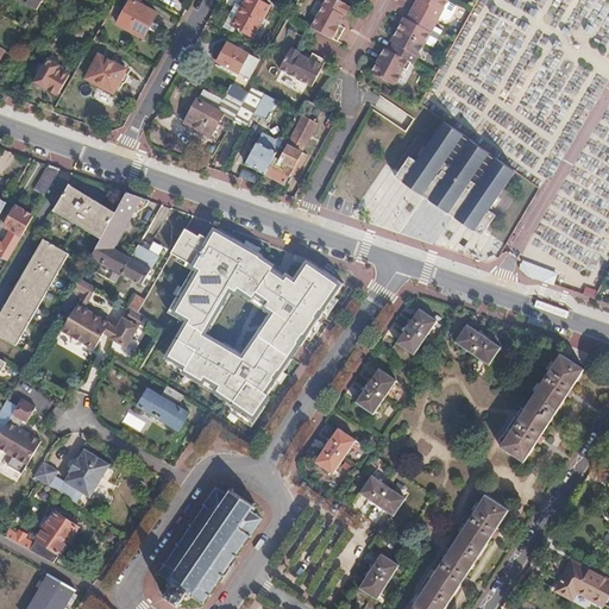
[(132,0),(127,0),(115,23),(140,37),(155,12),(132,0)]
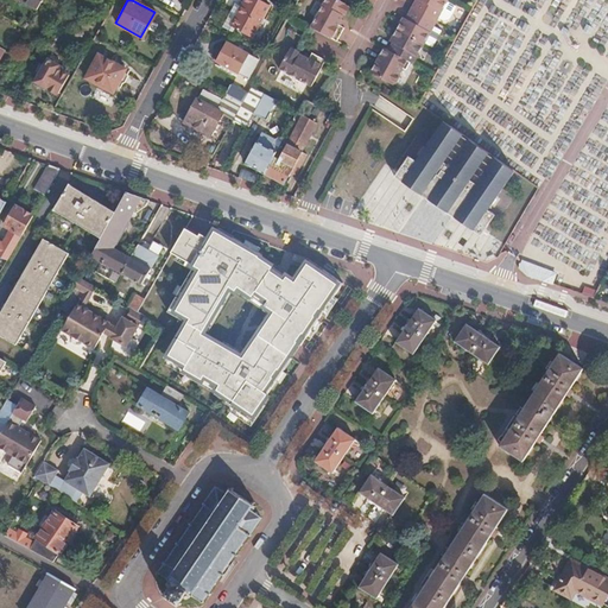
[(259,0),(245,0),(232,26),(251,37),(268,5),(259,0)]
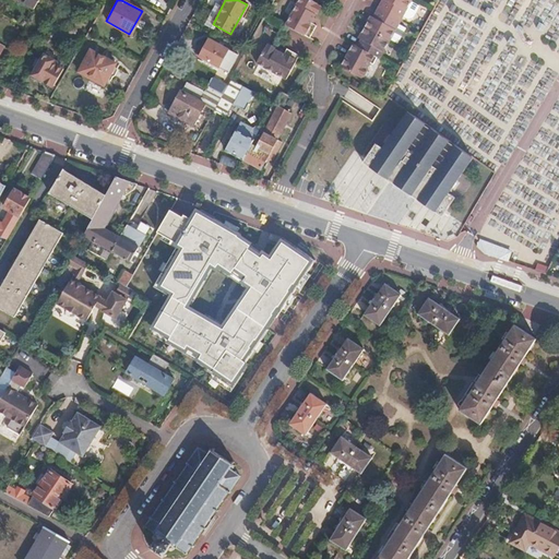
[(313,24),(311,23),(309,22),(312,16),(314,11),(317,12),(321,7),(318,4),(319,3),(312,0),(297,0),(285,23),(307,36),(313,24)]
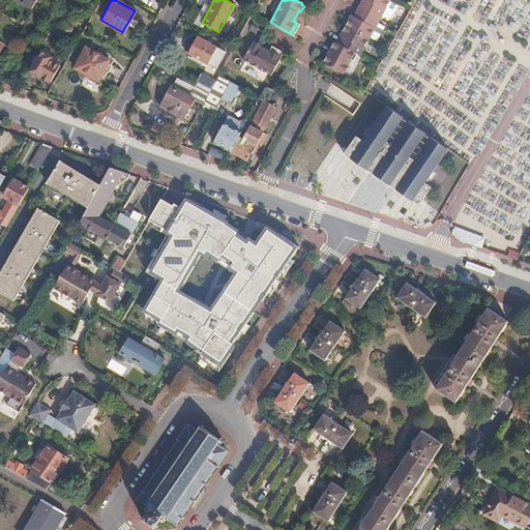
[(360,0),(360,1),(382,13),(388,0),(360,0)]
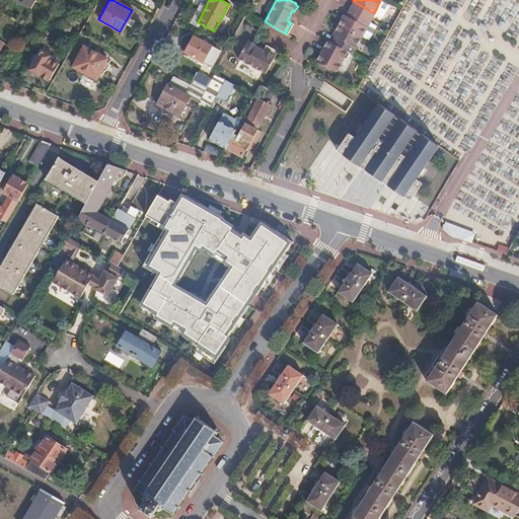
[(350,6),(371,18),(374,13),(353,1),(350,6)]
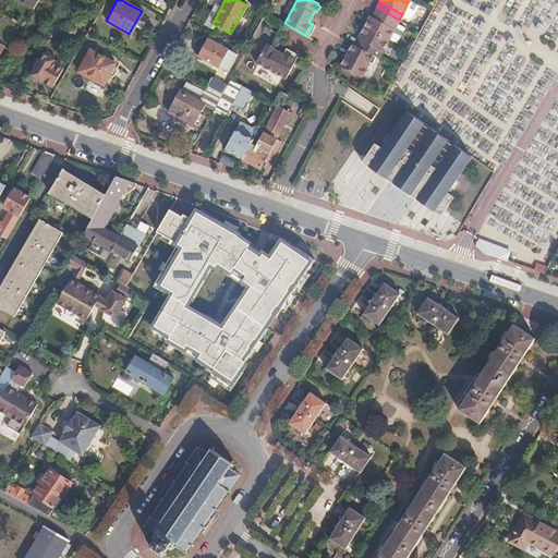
[(364,24),(389,37),(399,20),(376,7),(373,13),(371,12),(368,15),(367,19),(364,24)]
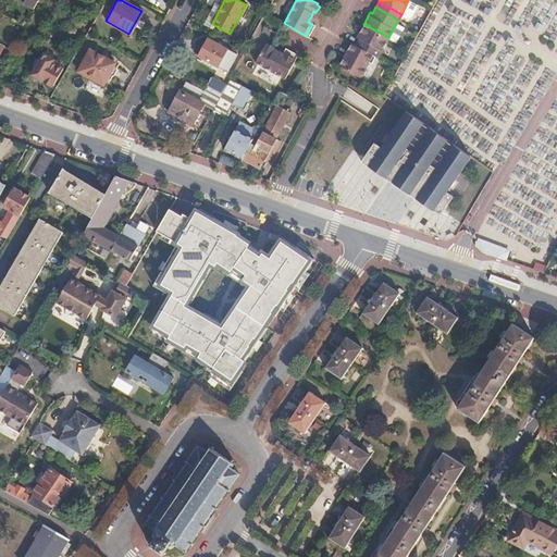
[(361,28),(358,33),(358,34),(360,35),(356,41),(353,40),(339,62),(353,70),(359,73),(364,72),(367,67),(366,64),(368,60),(372,61),(375,53),(379,54),(388,37),(363,24),(361,28)]
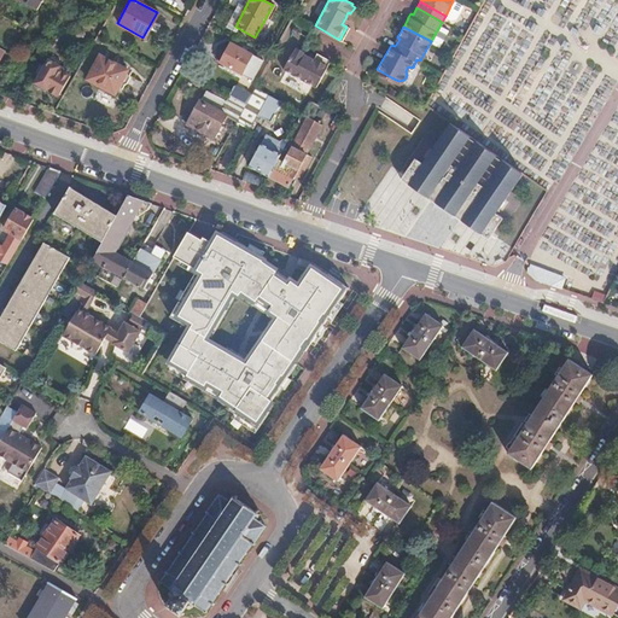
[(442,47),(448,33),(442,30),(436,46),(442,47)]
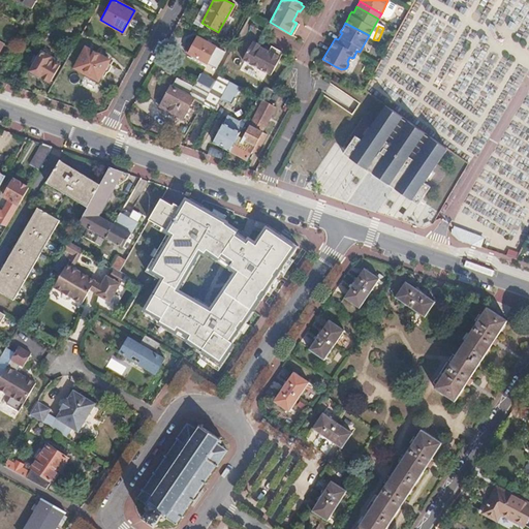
[(189,43),(184,52),(215,68),(224,51),(197,37),(192,45),(189,43)]
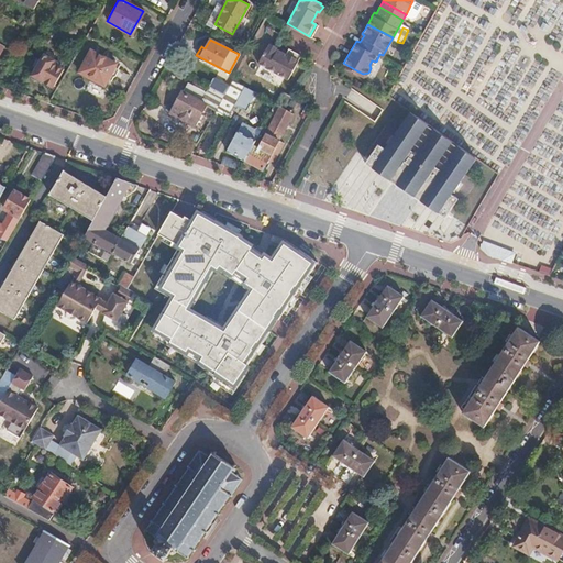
[(284,53),(278,50),(275,48),(274,46),(268,43),(266,44),(256,62),(286,78),(299,54),(287,47),(285,50),(284,53)]
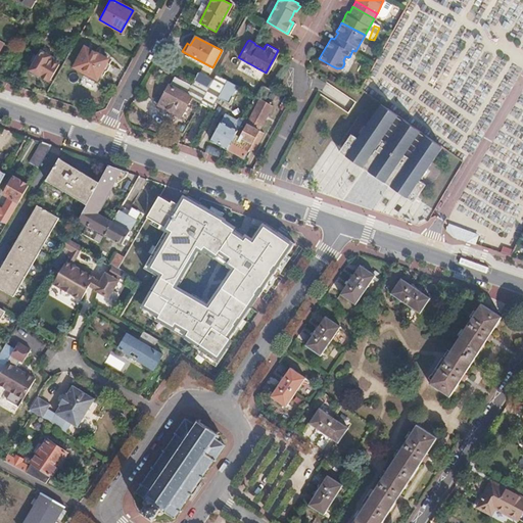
[(3,43),(0,47),(0,59),(8,46),(3,43)]
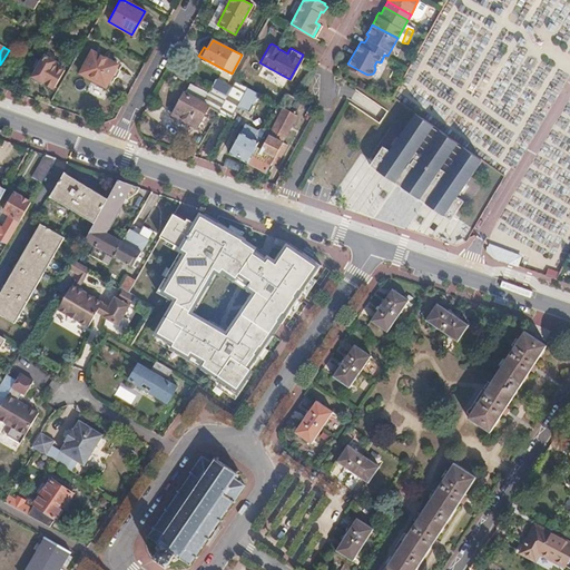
[(91,50),(79,72),(105,86),(117,64),(91,50)]
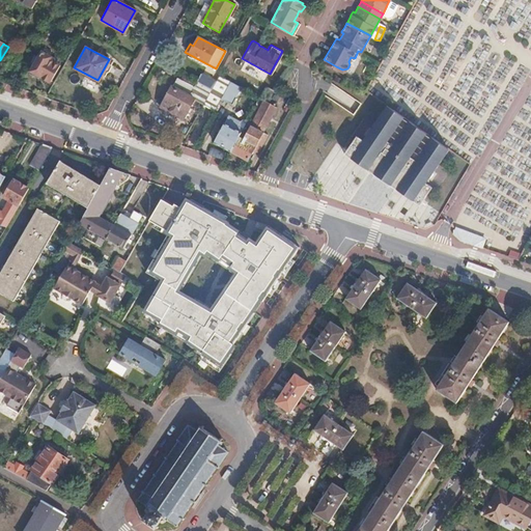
[(40,52),(28,73),(36,79),(38,76),(49,82),(58,65),(49,59),(50,57),(40,52)]
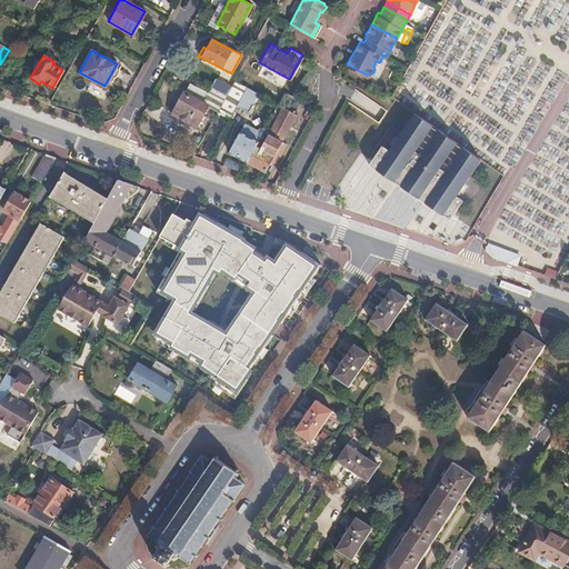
[(226,95),(230,87),(213,78),(209,86),(216,90),(226,95)]
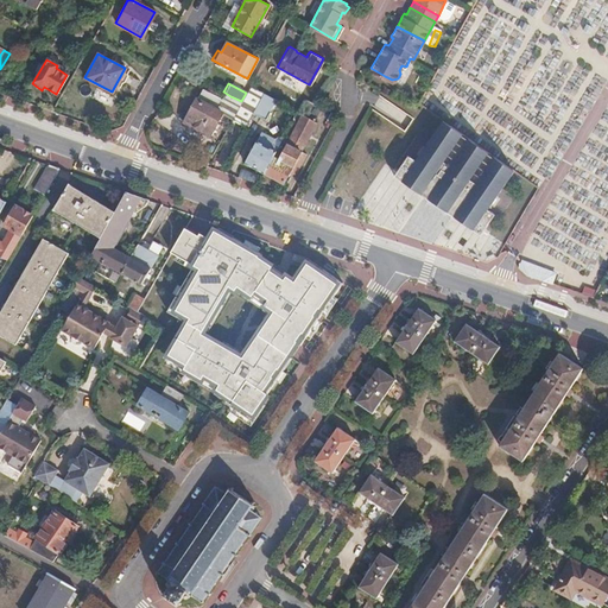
[(241,101),(233,118),(246,124),(252,114),(264,93),(251,86),(246,93),(241,101)]
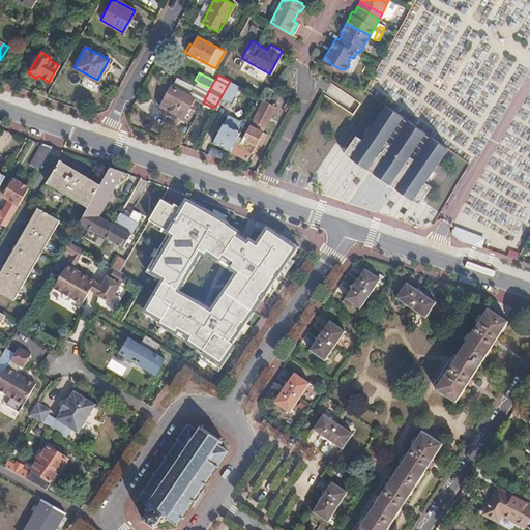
[(183,118),(194,97),(187,94),(193,85),(178,77),(173,86),(172,85),(160,106),(183,118)]
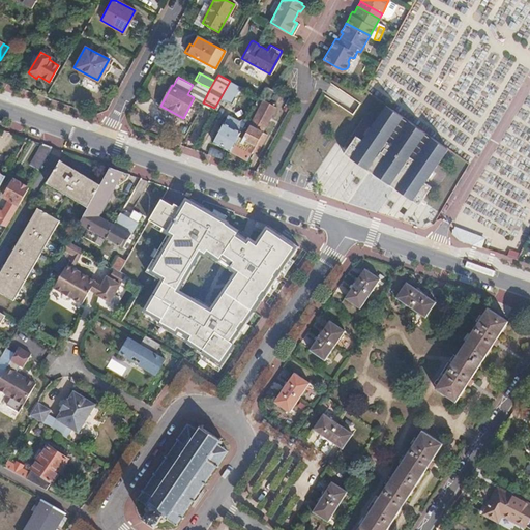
[(230,81),(219,99),(232,106),(236,97),(235,96),(240,87),(239,86),(230,81)]
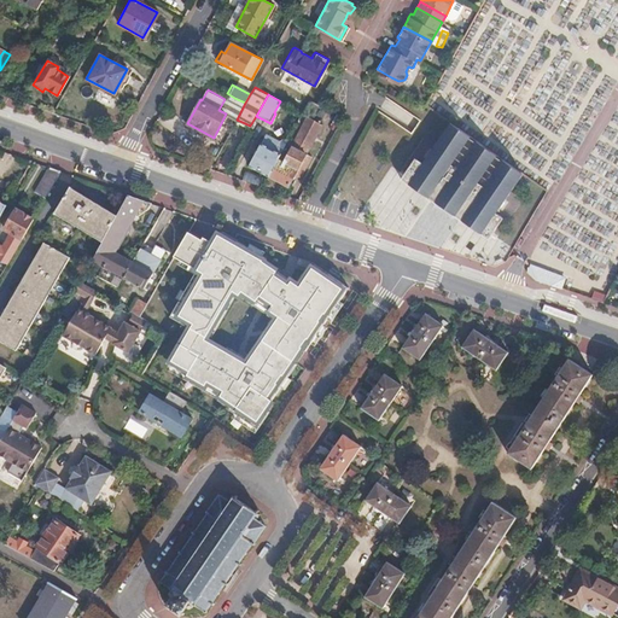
[(234,98),(226,114),(237,120),(245,103),(234,98)]
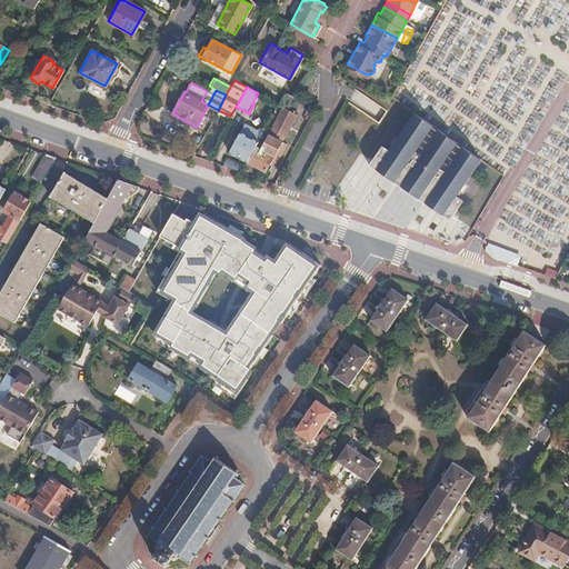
[(303,113),(309,117),(315,108),(308,105),(303,113)]
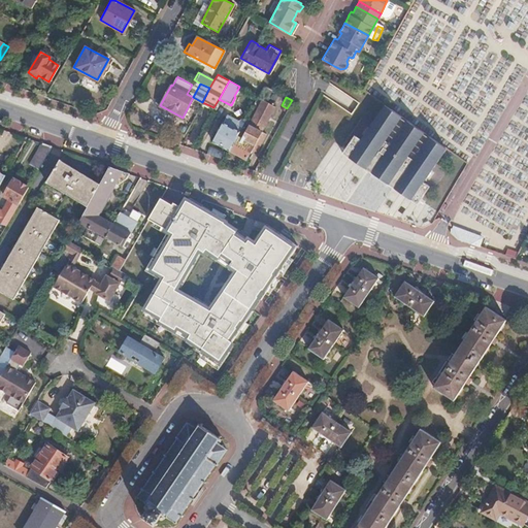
[(237,134),(228,151),(244,159),(250,151),(252,152),(256,151),(265,134),(259,132),(273,106),(261,100),(241,135),(237,134)]
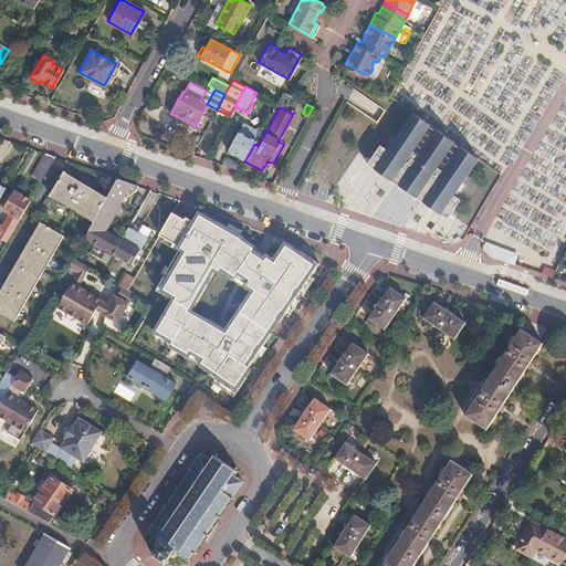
[(452,197),(479,158),(428,124),(411,112),(385,152),(375,145),(368,155),(366,159),(363,165),(370,169),(371,170),(388,182),(448,222),(452,217),(453,215),(461,202),(452,197)]
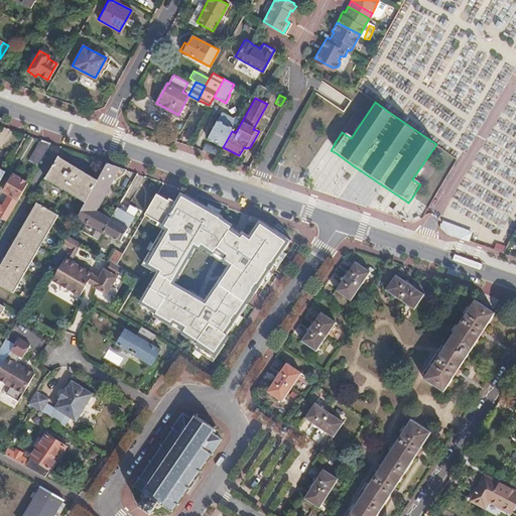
[(217,119),(234,128),(236,124),(231,122),(233,118),(222,112),(217,119)]
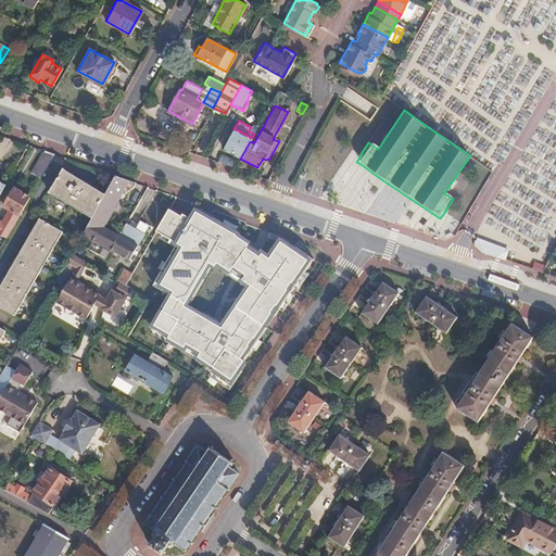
[(223,149),(240,159),(250,141),(252,138),(234,128),(223,149)]
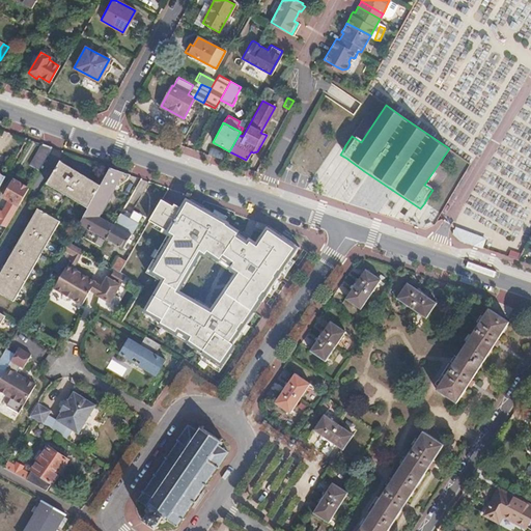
[(29,170),(37,174),(53,147),(45,144),(29,170)]
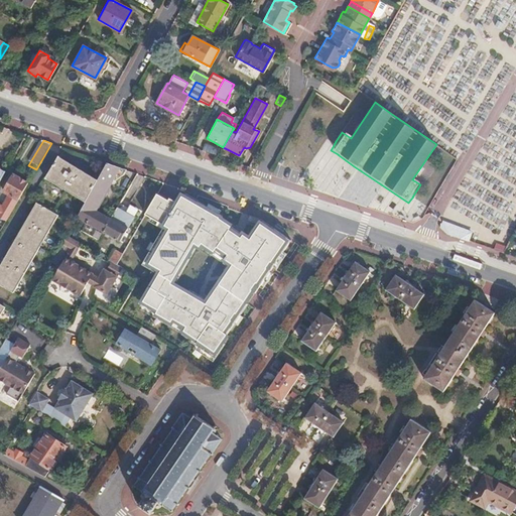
[(206,144),(204,151),(217,155),(219,149),(206,144)]
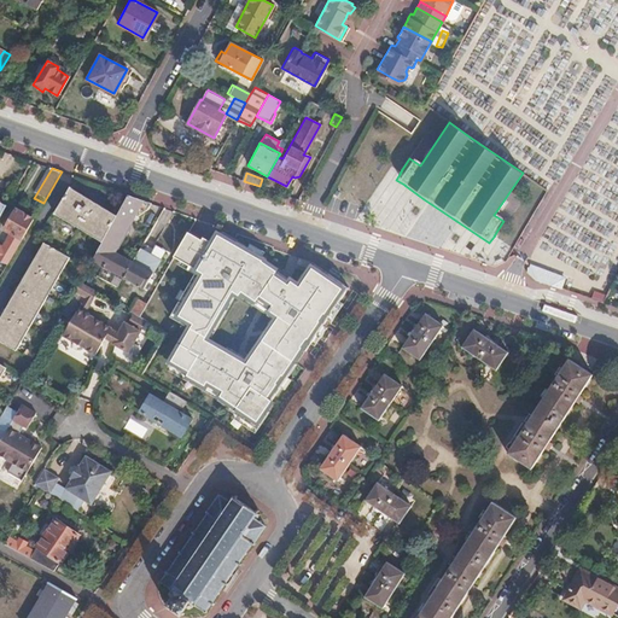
[(56,215),(101,242),(116,216),(70,190),(56,215)]
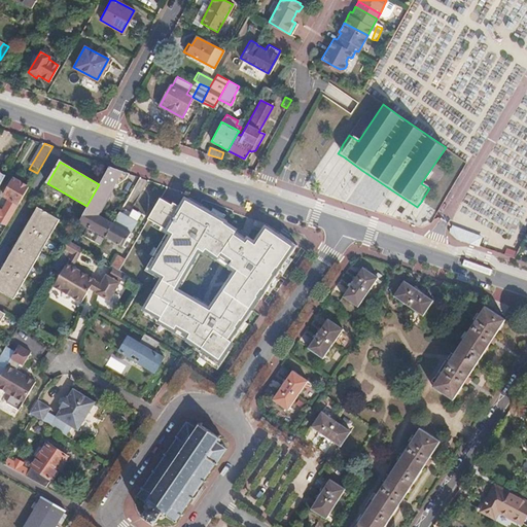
[(99,184),(111,191),(115,184),(117,185),(121,182),(117,180),(119,177),(126,179),(127,179),(130,174),(109,167),(99,184)]
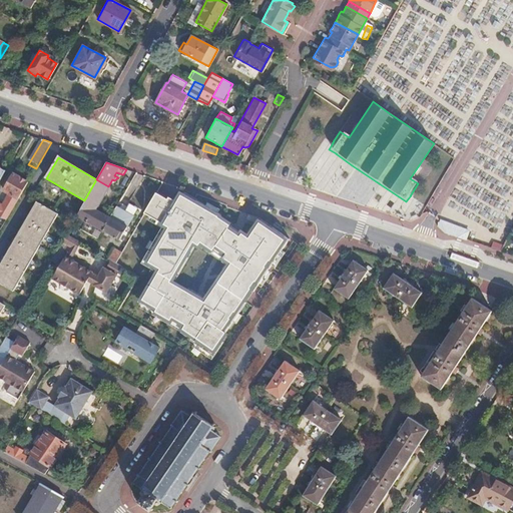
[(4,190),(19,198),(28,182),(13,174),(4,190)]
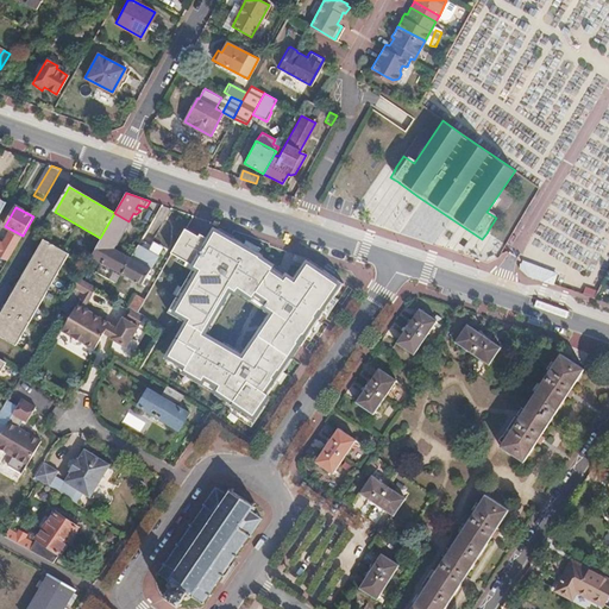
[(89,256),(121,274),(133,253),(121,246),(118,251),(114,249),(117,244),(130,221),(129,221),(114,213),(100,238),(89,256)]
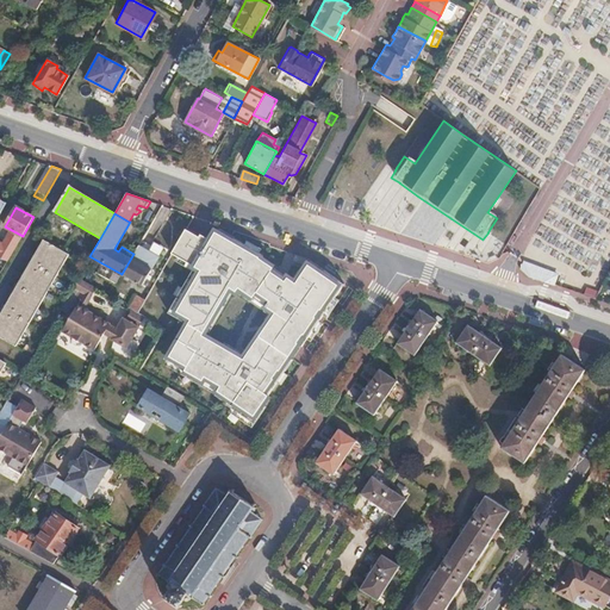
[(178,253),(204,265),(219,238),(207,231),(206,234),(192,226),(178,253)]
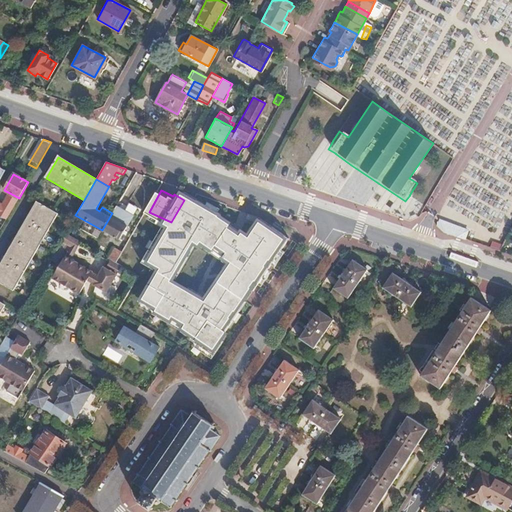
[(236,222),(187,194),(184,200),(171,222),(148,261),(162,269),(141,302),(221,350),(256,296),(294,237),(267,220),(255,236),(249,231),(246,235),(238,228),(234,225),(236,222)]
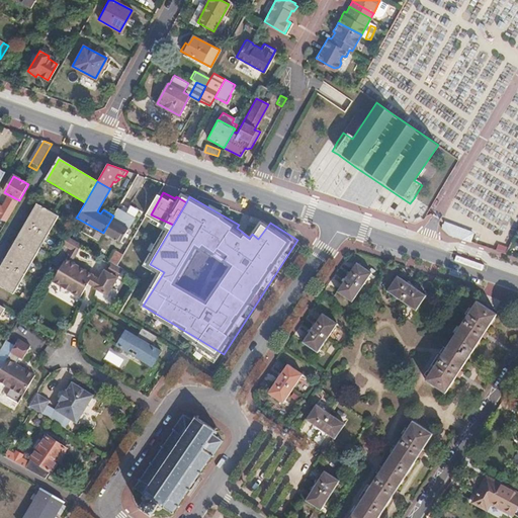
[(19,235),(0,268),(0,285),(13,294),(59,217),(36,204),(19,235)]
